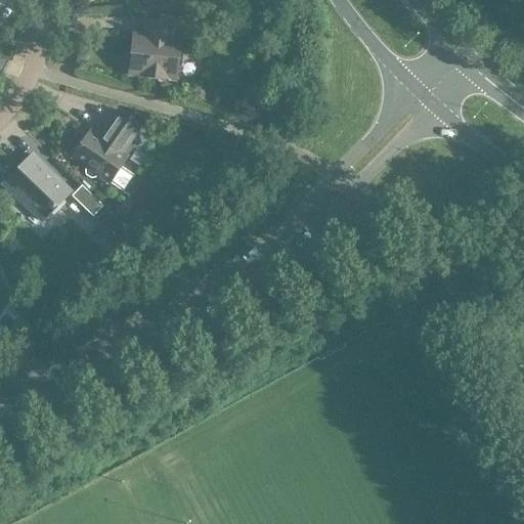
[(173,39),(175,24),(144,20),(142,35),(132,34),(128,75),(174,80),(178,39),(173,39)]
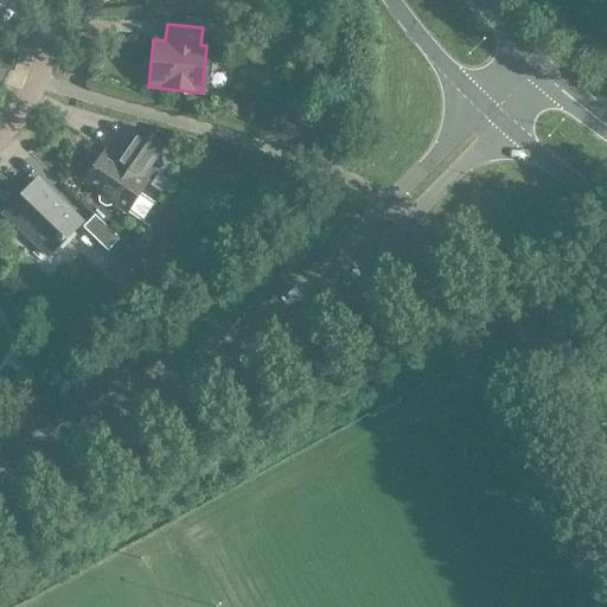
[(161,146),(136,128),(119,154),(120,154),(115,160),(103,152),(82,184),(98,196),(97,198),(97,203),(103,208),(109,206),(110,204),(125,213),(153,172),(147,167),(161,146)]
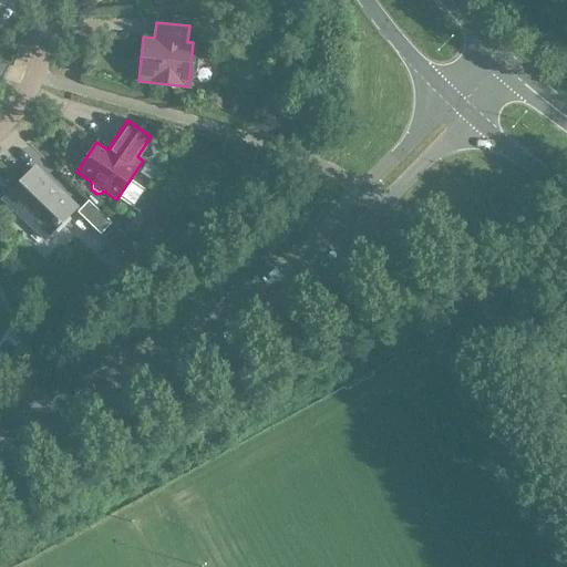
[(75,208),(33,168),(3,199),(44,239),(75,208)]
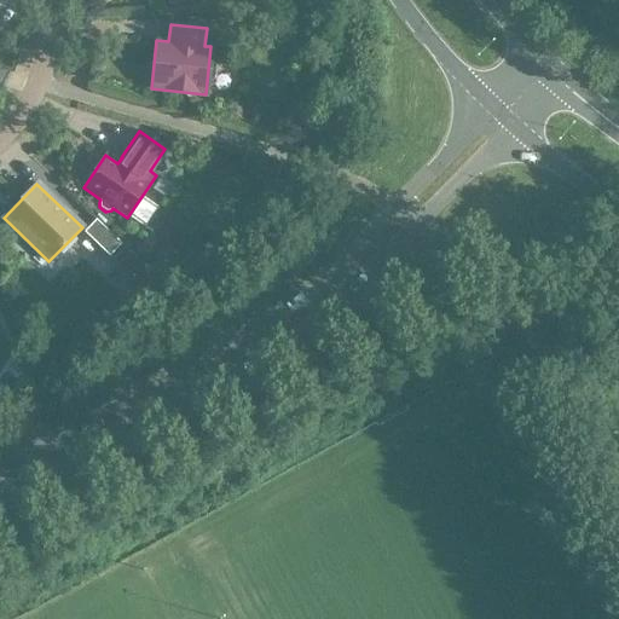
[(120,244),(96,220),(84,232),(109,256),(120,244)]
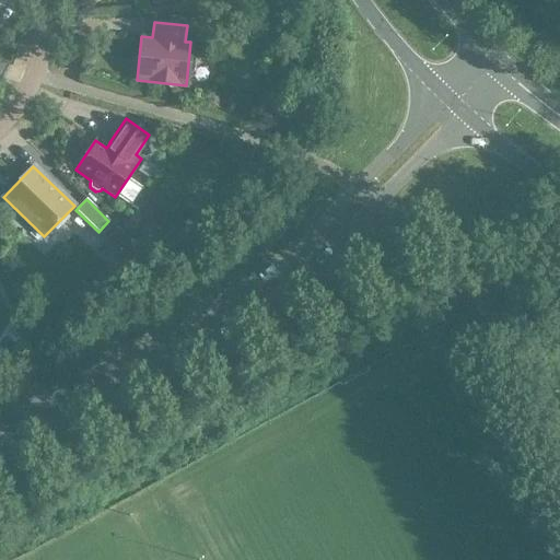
[(3,335),(0,339),(0,348),(8,354),(15,345),(3,335)]
